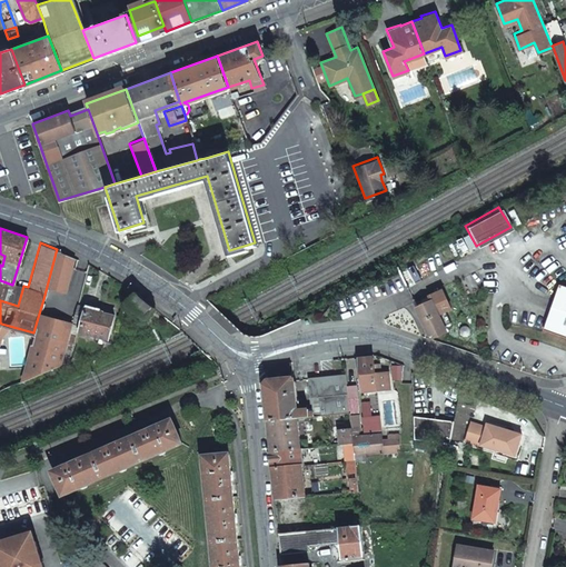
[(56,252),(43,299),(59,304),(71,257),(56,252)]
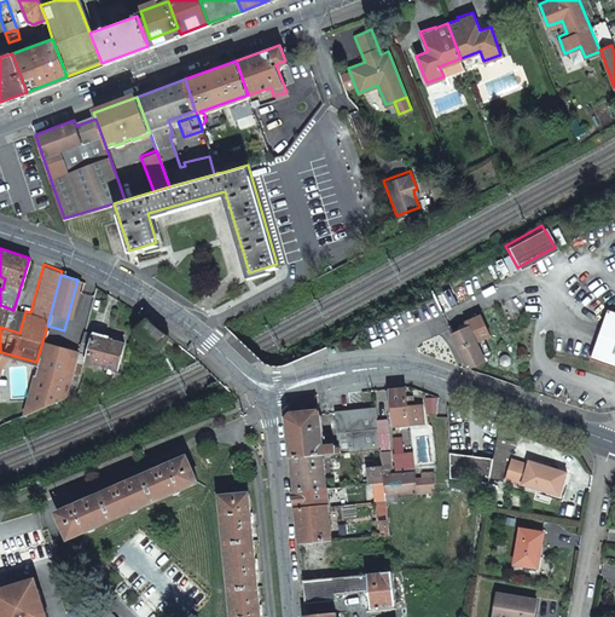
[(590,357),(614,364),(614,312),(604,310),(590,357)]
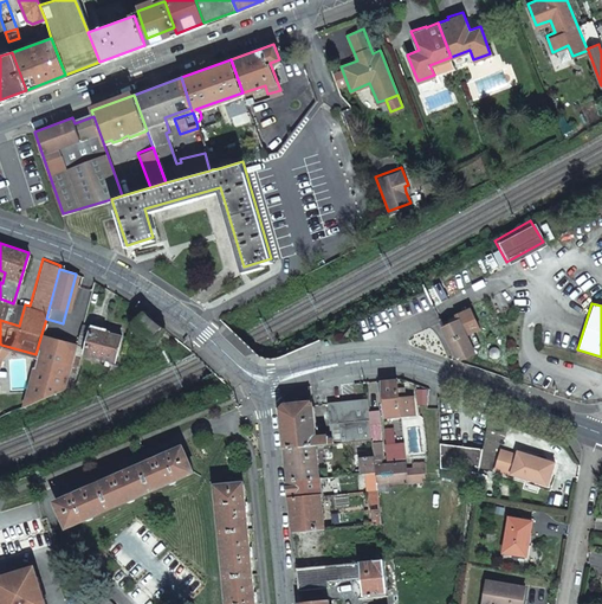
[(451,320),(470,309),(467,306),(448,315),(451,320)]
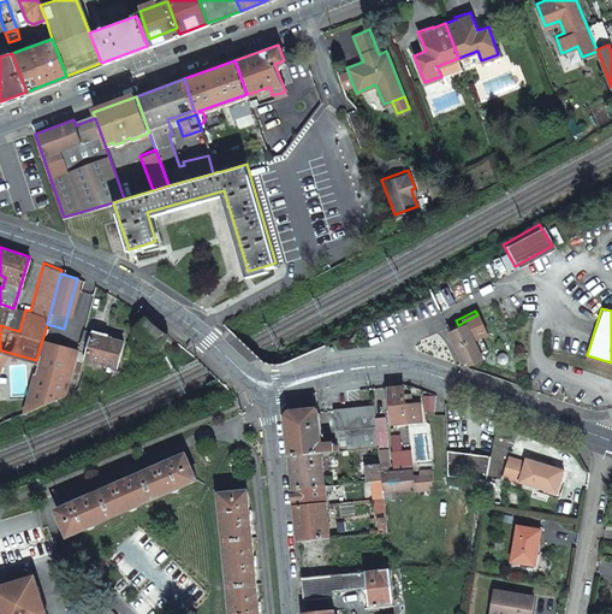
[(480,334),(486,331),(477,314),(458,325),(449,331),(465,365),(482,356),(479,350),(487,346),(480,334)]
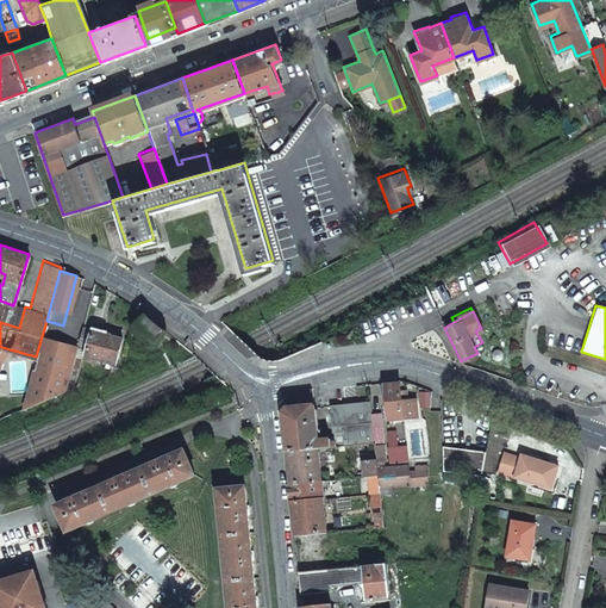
[(76,345),(69,371),(76,372),(82,349),(83,349),(83,354),(114,363),(122,337),(89,328),(88,330),(81,328),(76,345)]
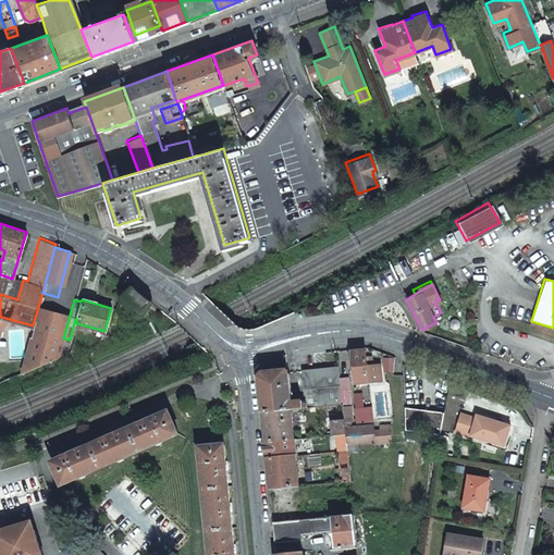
[(27,345),(21,370),(59,354),(63,338),(70,315),(38,307),(33,325),(27,345)]
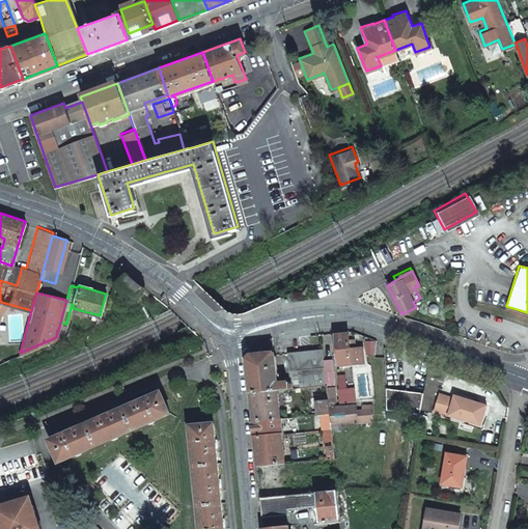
[(336,366),(350,365),(350,364),(348,350),(348,340),(346,331),(333,333),(336,366)]
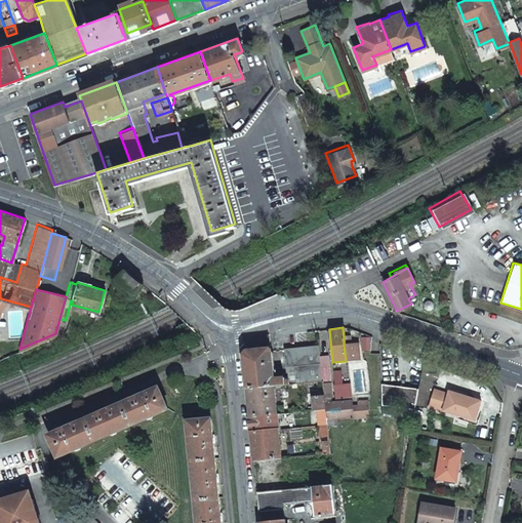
[(244,387),(272,384),(267,332),(244,343),(245,348),(241,352),(244,387)]
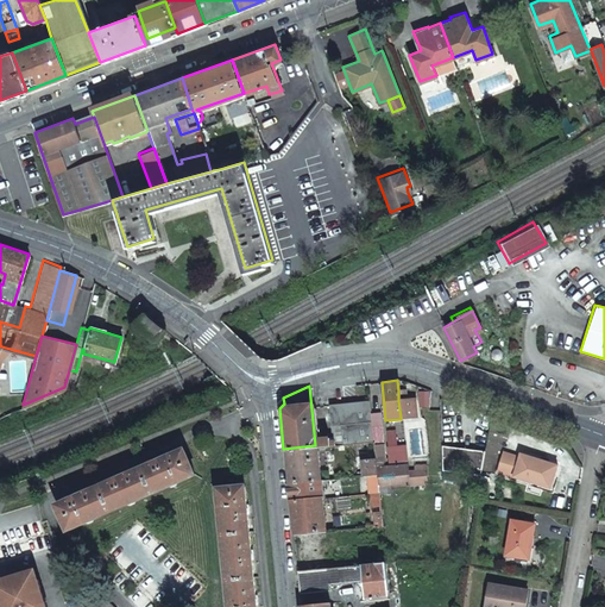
[(403,390),(398,390),(398,401),(401,418),(415,417),(414,399),(404,400),(403,390)]
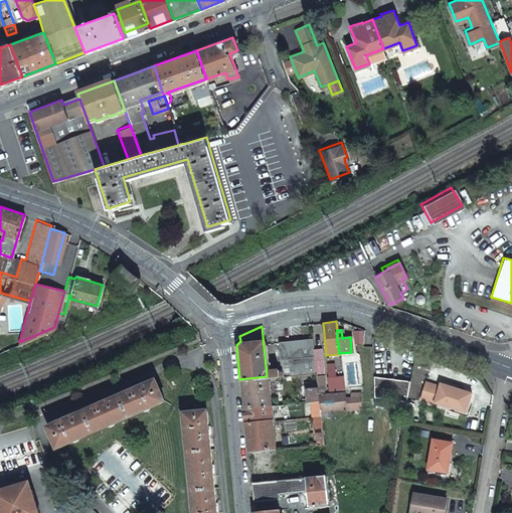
[(270,370),(270,376),(287,374),(291,374),(315,372),(314,365),(311,337),(279,341),(281,369),(270,370)]
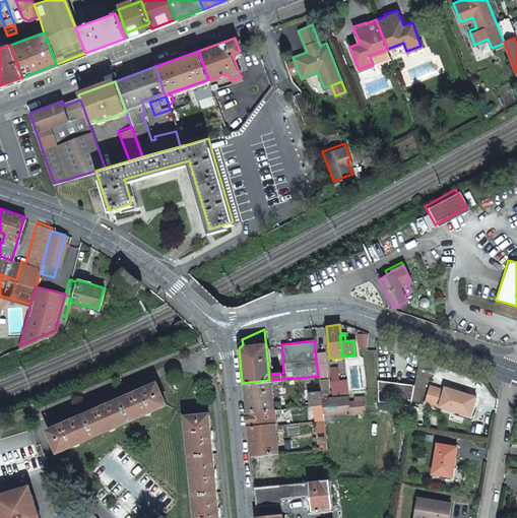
[(317,369),(318,376),(319,390),(319,392),(327,392),(325,369),(317,369)]
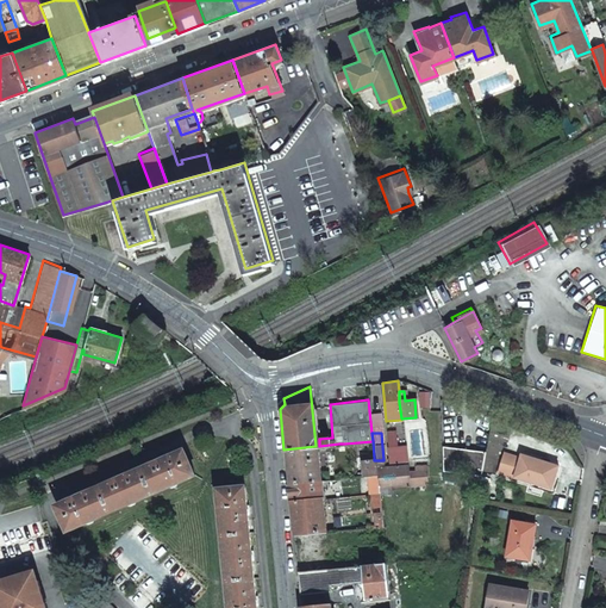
[(443,470),(480,476),(485,453),(442,445),(443,470)]
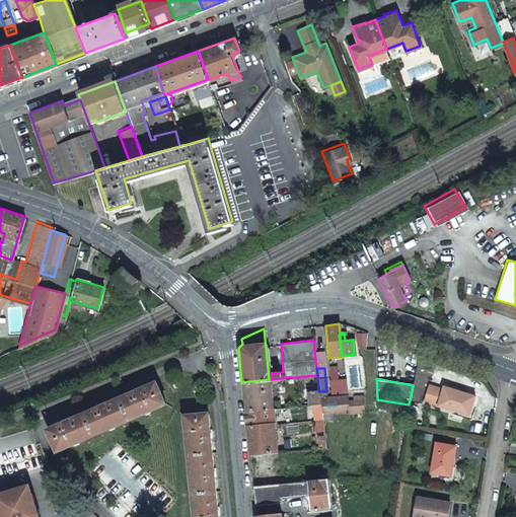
[(244,411),(272,408),(269,379),(241,382),(244,411)]
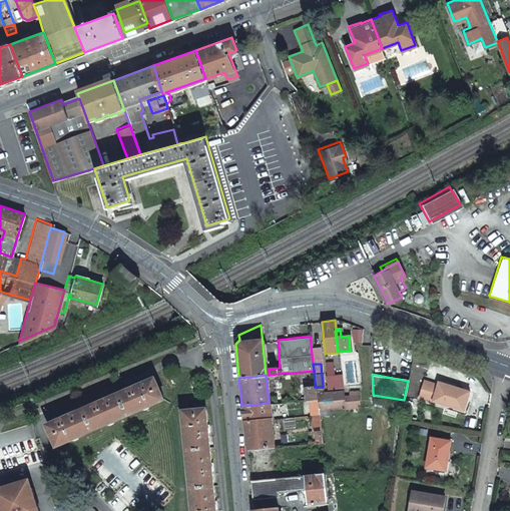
[(46,423),(56,445),(162,399),(153,377),(138,383),(137,382),(130,385),(131,387),(103,398),(102,397),(95,400),(96,402),(68,414),(67,412),(60,415),(61,417),(46,423)]
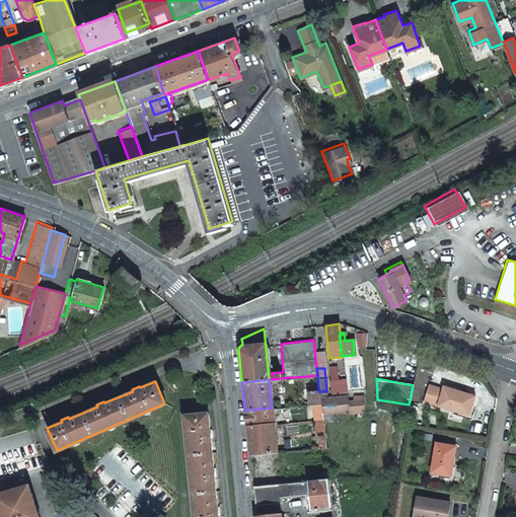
[(427,385),(427,386),(422,402),(468,418),(474,398),(442,387),(442,389),(427,385)]
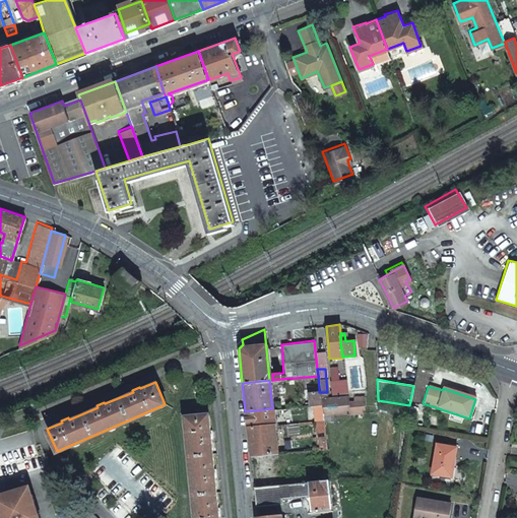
[(319,392),(319,390),(306,391),(308,405),(310,405),(320,404),(320,398),(319,392)]
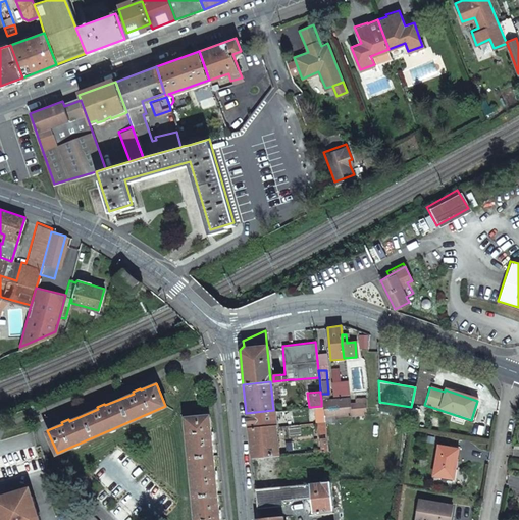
[(348,398),(321,400),(321,406),(323,420),(323,421),(333,420),(333,415),(349,413),(348,403),(348,398)]
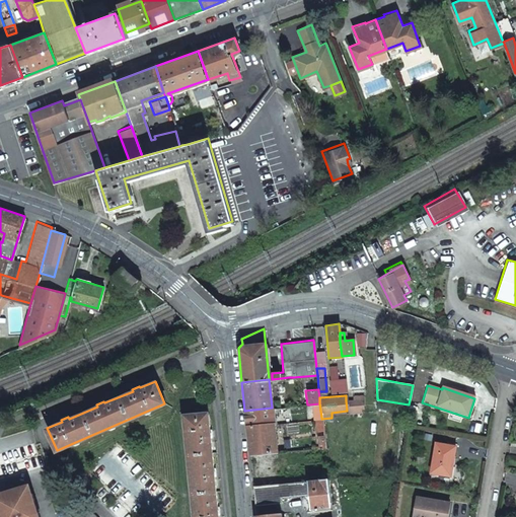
[(361,399),(346,400),(347,411),(360,410),(360,405),(362,404),(361,399)]
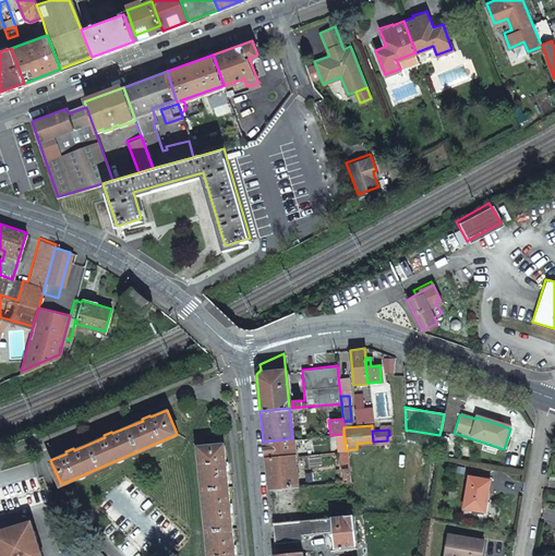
[(346,449),(344,434),(333,435),(335,447),(340,447),(340,450),(346,449)]
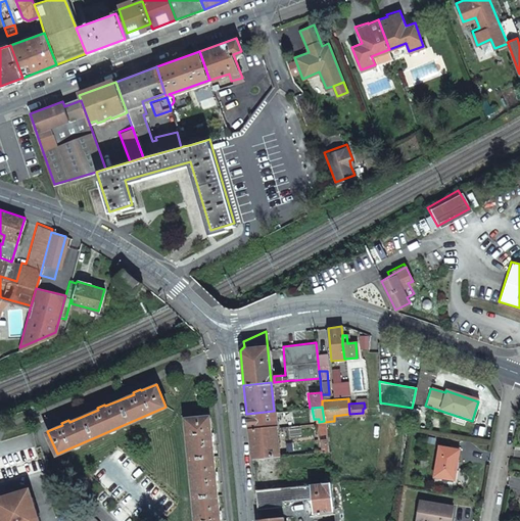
[(275,425),(274,411),(246,414),(247,428),(275,425)]
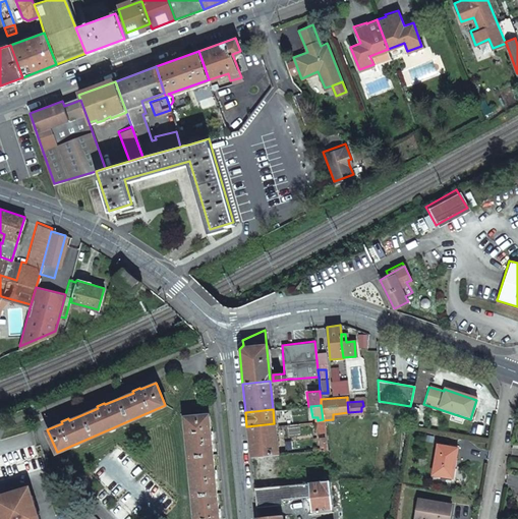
[(204,413),(181,416),(190,518),(214,518),(214,514),(217,514),(216,507),(213,507),(211,476),(213,475),(212,467),(209,468),(207,437),(209,437),(208,428),(206,428),(204,413)]
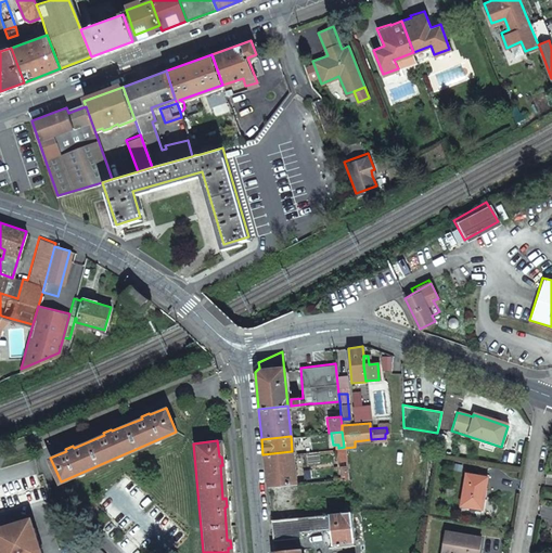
[(344,448),(344,447),(338,448),(336,448),(338,472),(342,472),(343,478),(347,478),(344,448)]
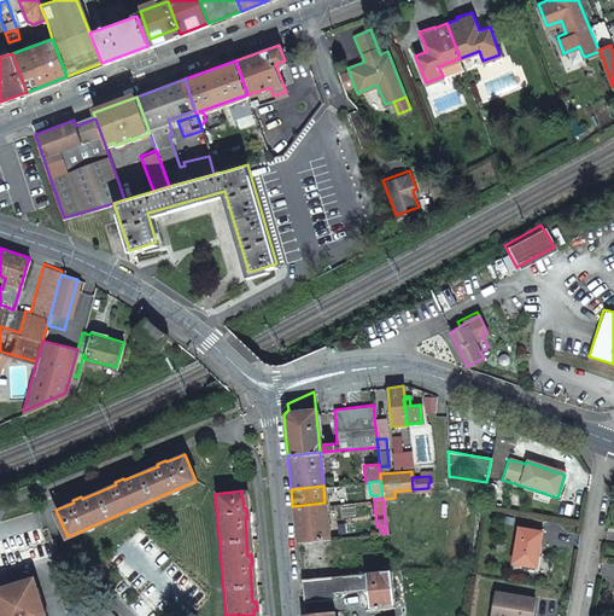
[(328,538),(325,503),(292,506),(296,540),(328,538)]
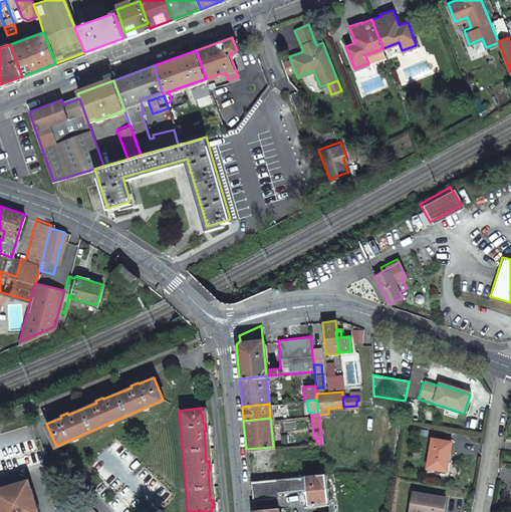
[(447,442),(428,438),(423,467),(441,471),(447,442)]
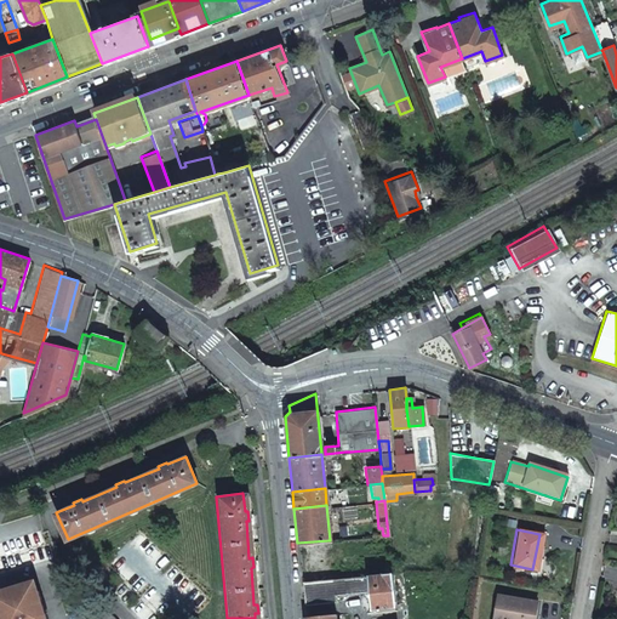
[(392,573),(336,578),(301,581),(303,603),(333,601),(332,594),(367,591),(370,611),(395,609),(394,600),(392,573)]
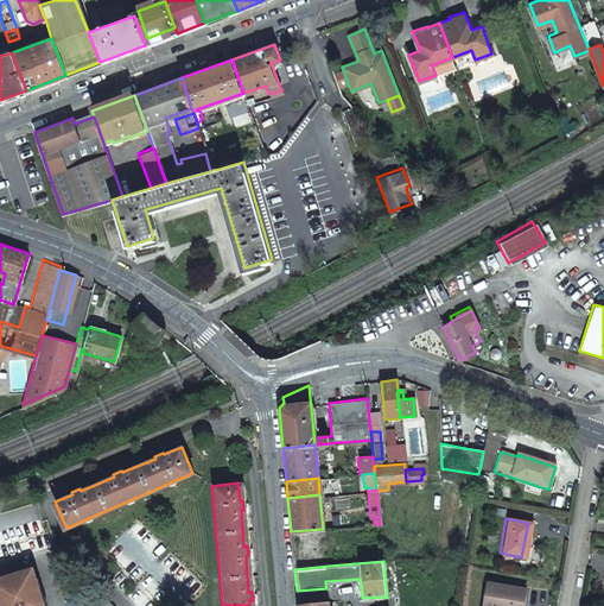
[(33,566),(0,575),(0,597),(1,597),(4,605),(46,605),(45,597),(40,598),(38,586),(42,585),(38,575),(36,575),(33,566)]
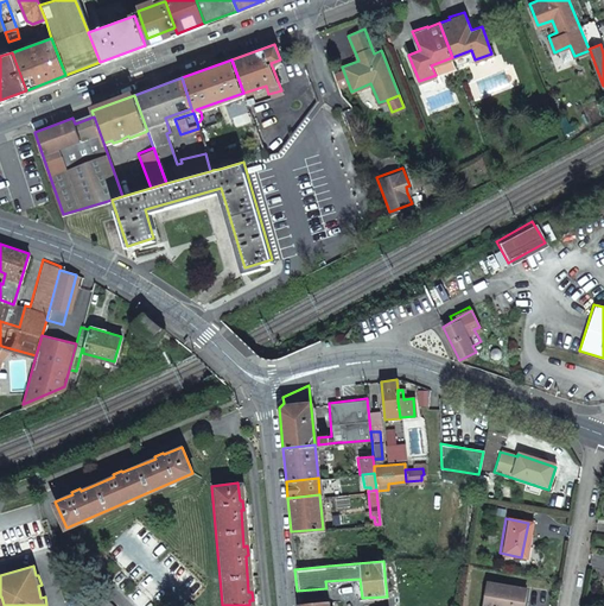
[(515,591),(516,587),(487,582),(482,605),(521,605),(525,592),(515,591)]
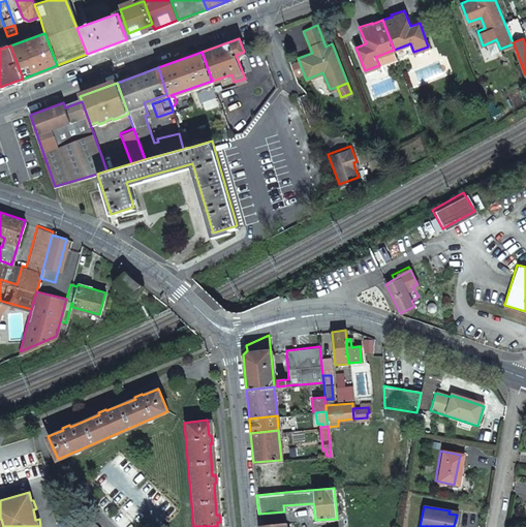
[(67,518),(78,526),(98,526),(78,507),(67,518)]
